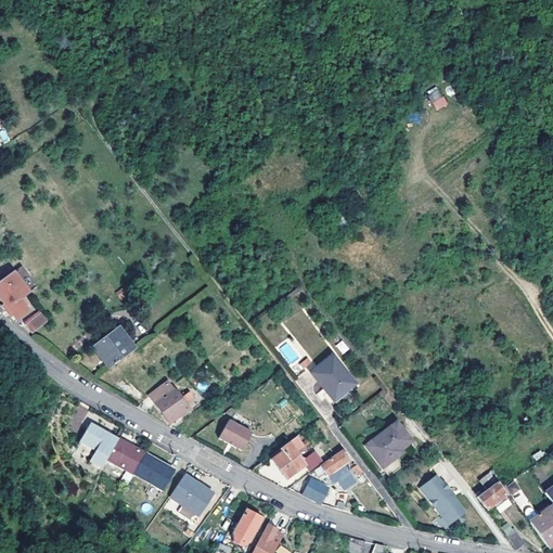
[(439,88),(429,93),(434,101),(444,94),(439,88)]
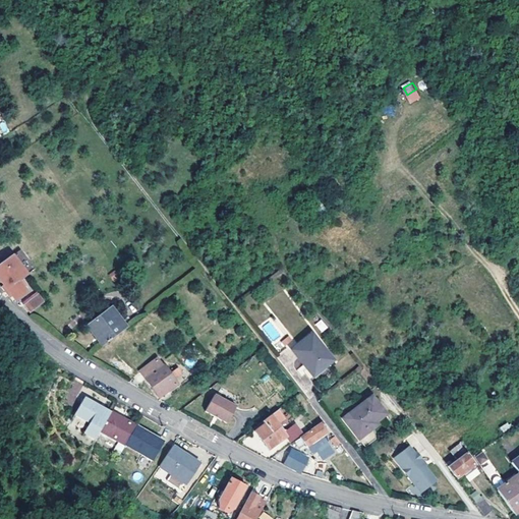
[(417,89),(416,89),(407,95),(411,102),(421,96),(417,89)]
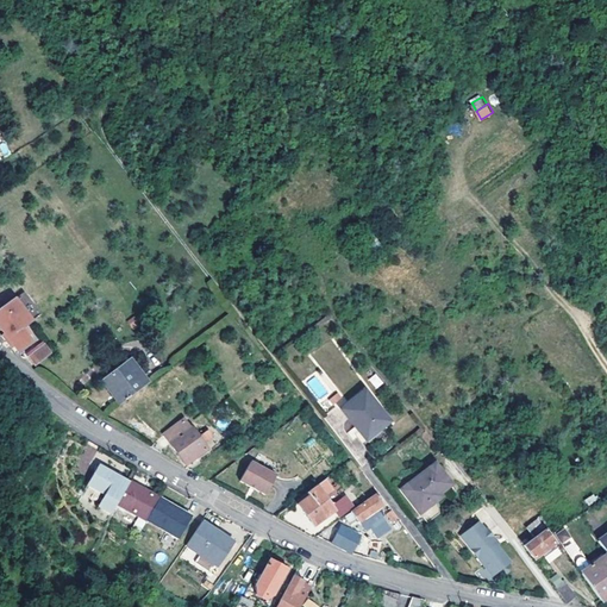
[(31,321),(14,299),(0,310),(0,327),(18,352),(31,342),(22,329),(31,321)]
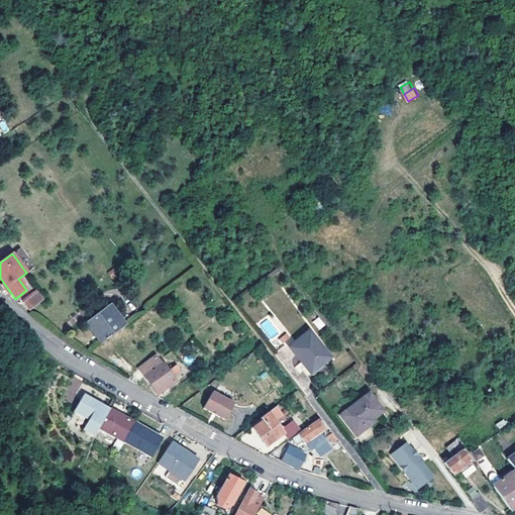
[(117,266),(110,270),(114,278),(121,274),(117,266)]
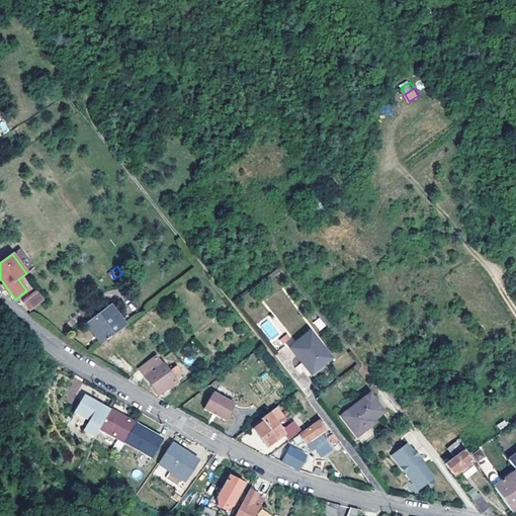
[(43,301),(36,293),(24,303),(29,310),(43,301)]
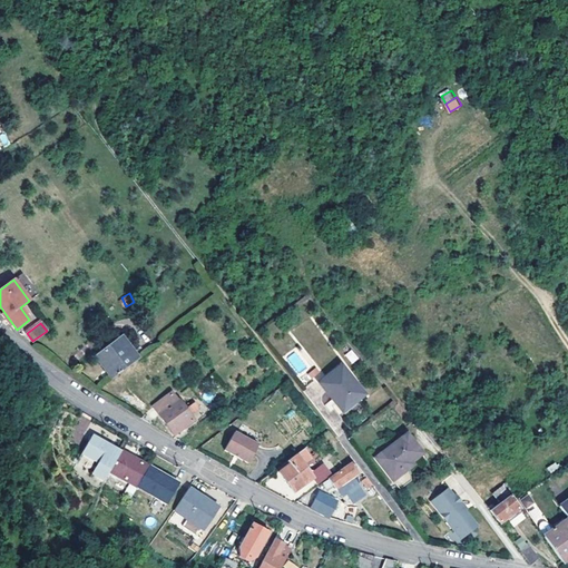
[(114,378),(139,358),(123,336),(97,356),(114,378)]
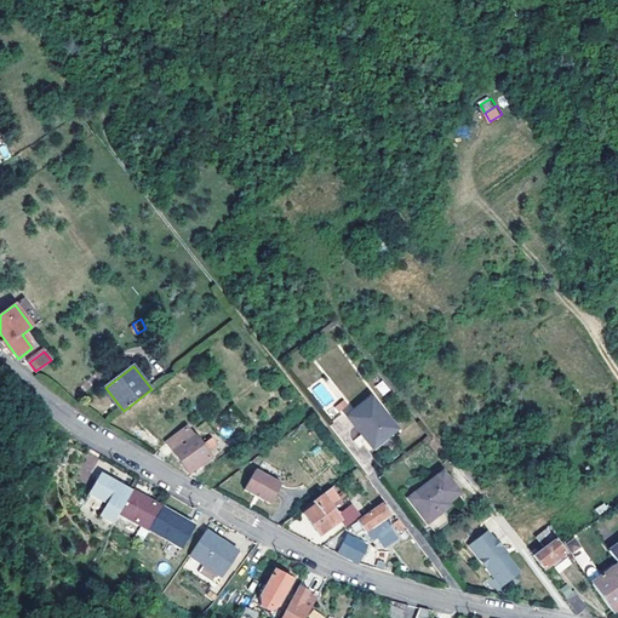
[(384,394),(393,388),(385,377),(377,383),(384,394)]
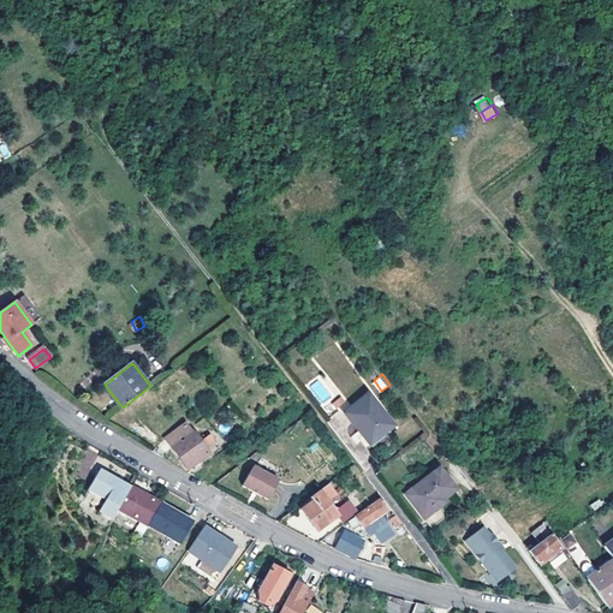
[(322,378),(313,384),(322,399),(332,393),(322,378)]
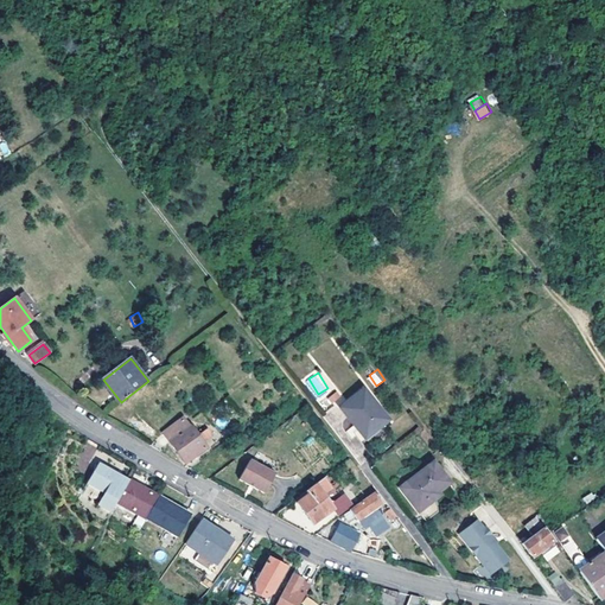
[(387,419),(363,388),(341,406),(352,422),(357,419),(368,434),(387,419)]
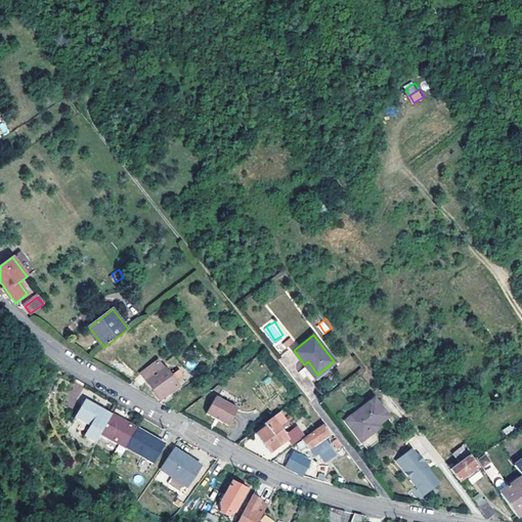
[(169,375),(159,360),(141,374),(160,398),(176,385),(173,380),(182,373),(178,368),(169,375)]
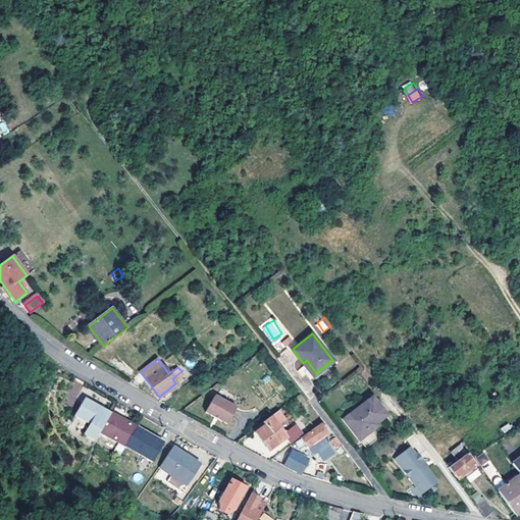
[(237,406),(214,394),(205,410),(227,422),(237,406)]
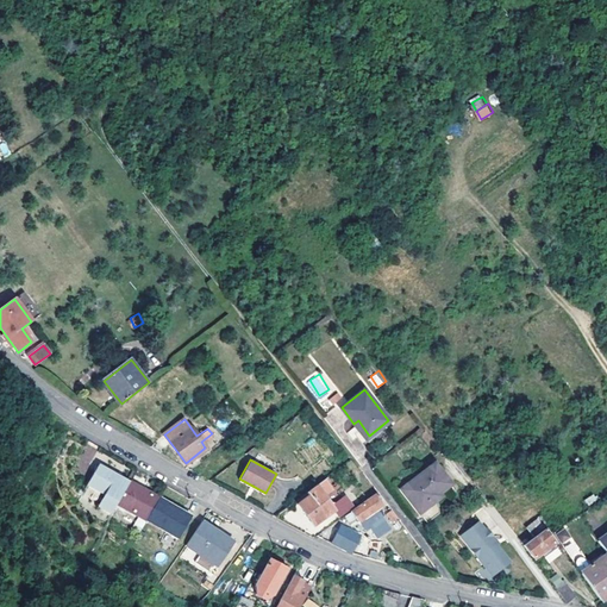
[(450,482),(435,463),(401,488),(419,512),(431,502),(429,499),(450,482)]
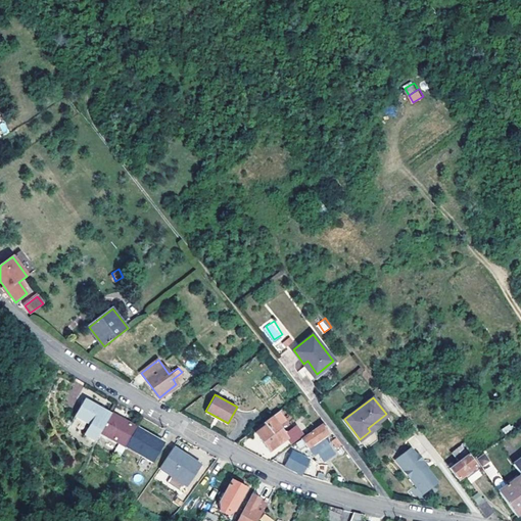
[(102,431),(111,413),(86,398),(76,416),(91,424),(86,433),(97,439),(102,431)]
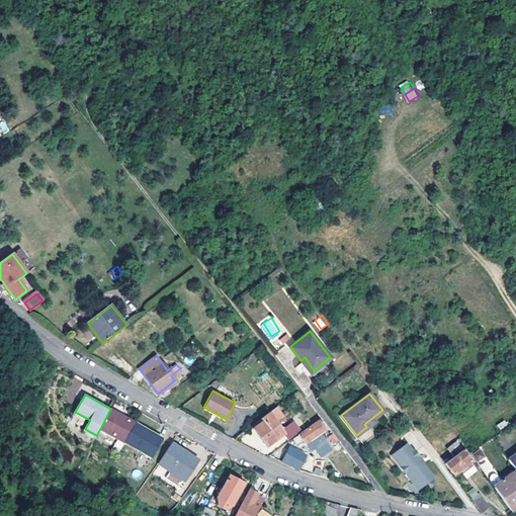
[(261,418),(263,422),(253,428),(267,446),(284,434),(287,440),(299,430),(292,422),(282,428),(277,420),(281,417),(277,410),(279,408),(277,406),(261,418)]
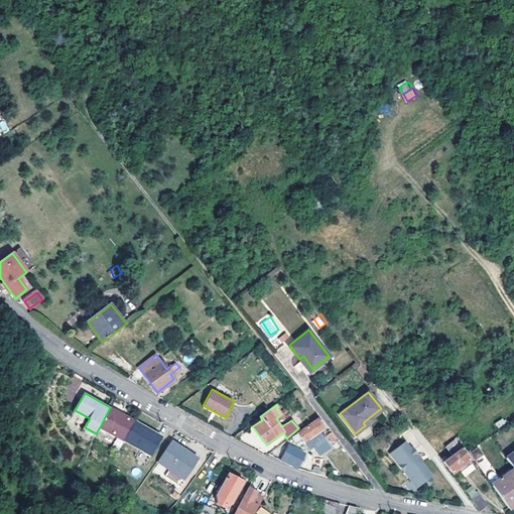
[(124,438),(134,421),(110,407),(101,425),(124,438)]
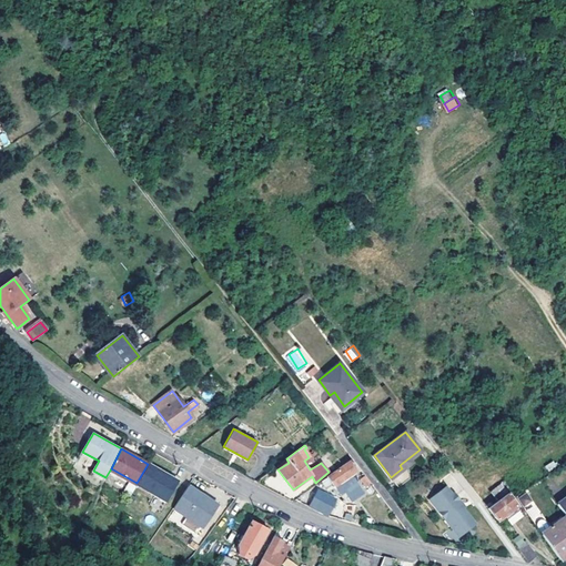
[(278,470),(289,463),(286,458),(275,466),(278,470)]
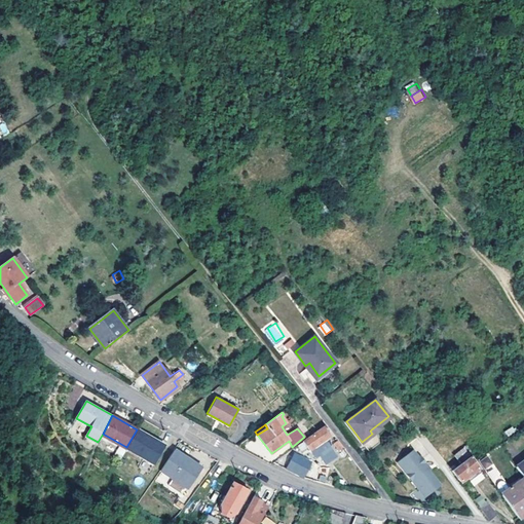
[(330,435),(324,427),(298,447),(303,454),(310,450),(316,458),(320,455),(326,463),(337,455),(325,439),(330,435)]
